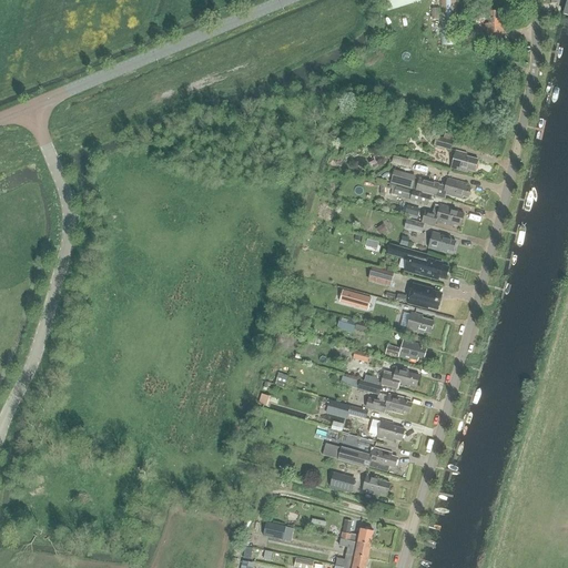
[(384,0),(387,11),(423,0),(384,0)]
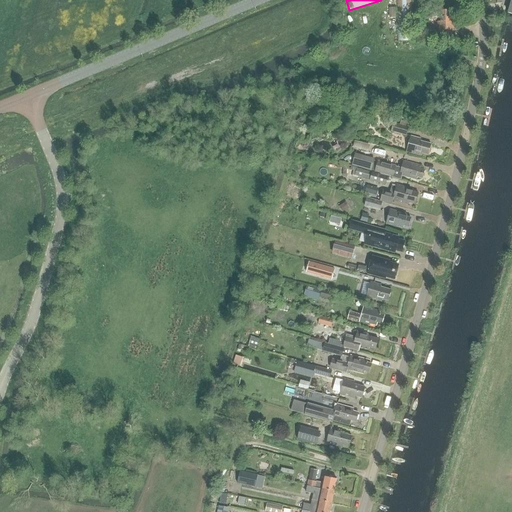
[(411,0),(396,0),(398,42),(413,41),(411,0)]
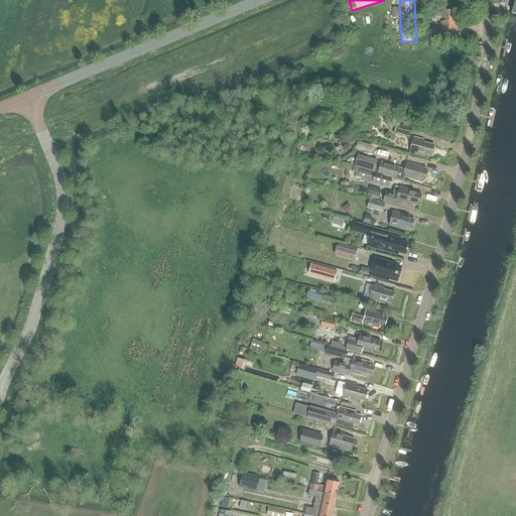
[(457,32),(457,19),(454,19),(454,11),(444,11),(444,22),(441,22),(441,32),(457,32)]
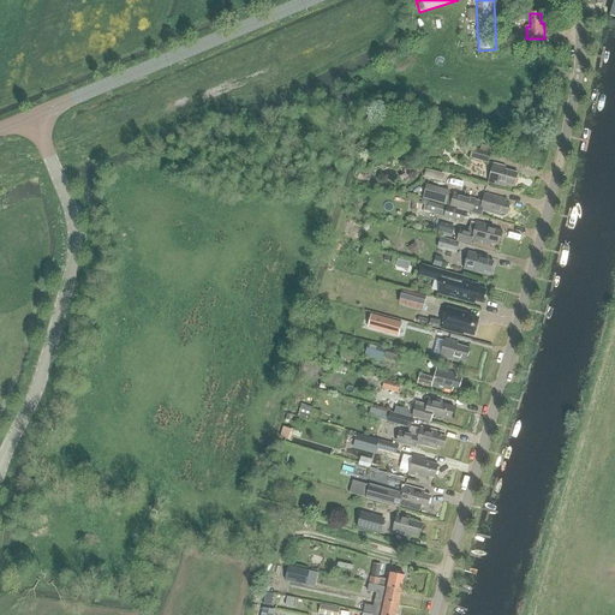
[(491,153),(481,150),(472,148),(470,159),(488,163),(491,153)]
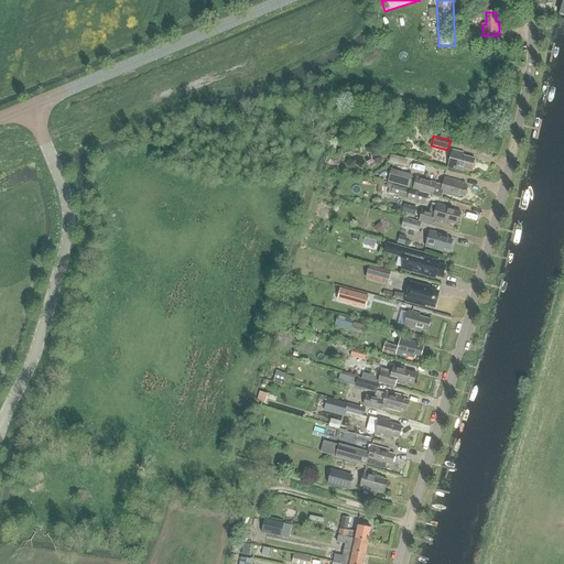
[(472,171),(475,159),(464,156),(464,153),(452,150),(447,167),(465,172),(465,170),(472,171)]
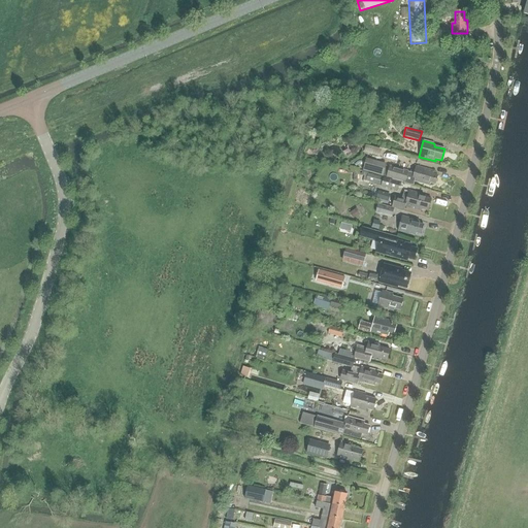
[(372,147),(370,155),(378,157),(381,150),(372,147)]
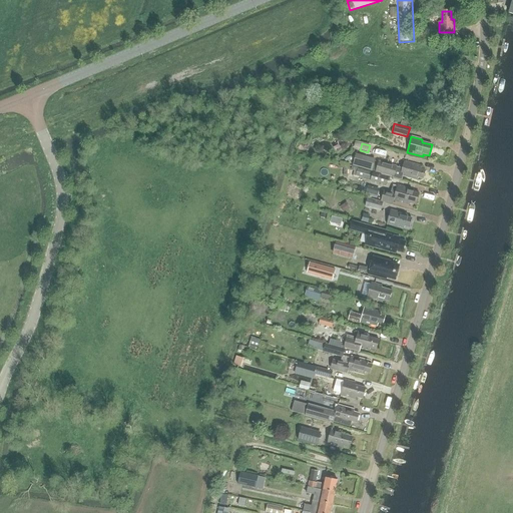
[(376,161),(356,155),(353,165),(372,171),(376,161)]
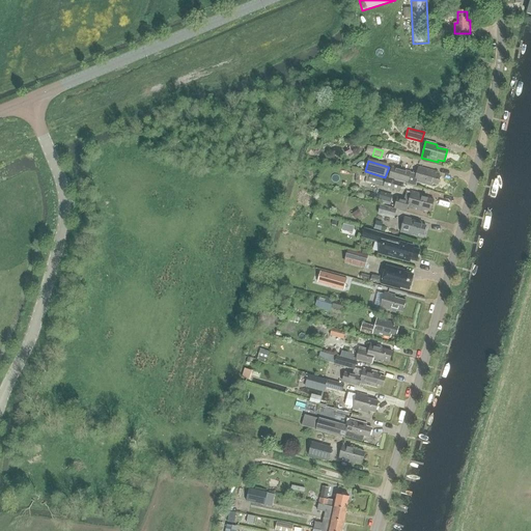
[(416,187),(417,183),(432,187),(432,185),(438,186),(440,176),(436,175),(436,172),(419,167),(416,175),(411,173),(411,172),(392,167),(389,178),(416,187)]
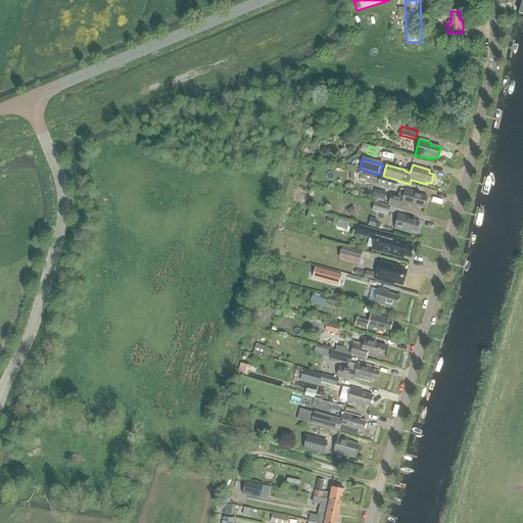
[(366,181),(378,184),(380,177),(369,173),(366,181)]
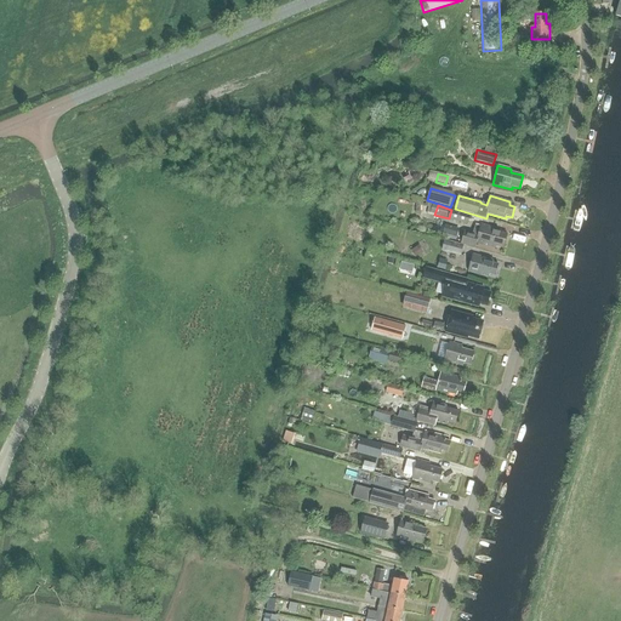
[(451,210),(449,218),(449,220),(468,224),(471,215),(451,210)]
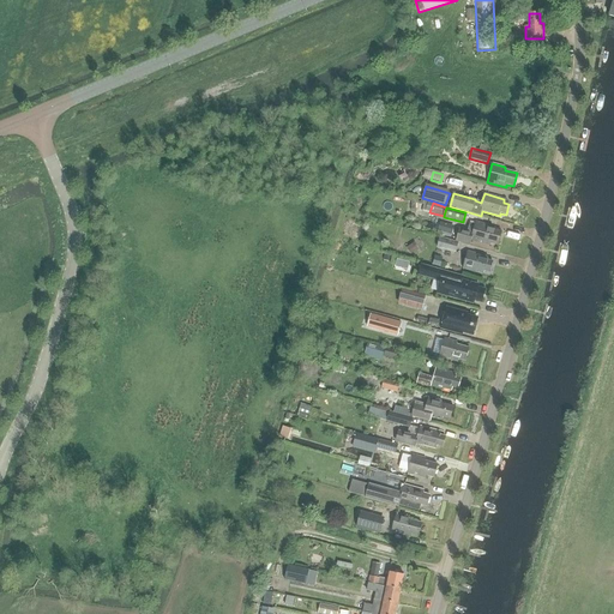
[(439,233),(453,236),(456,224),(441,222),(439,233)]
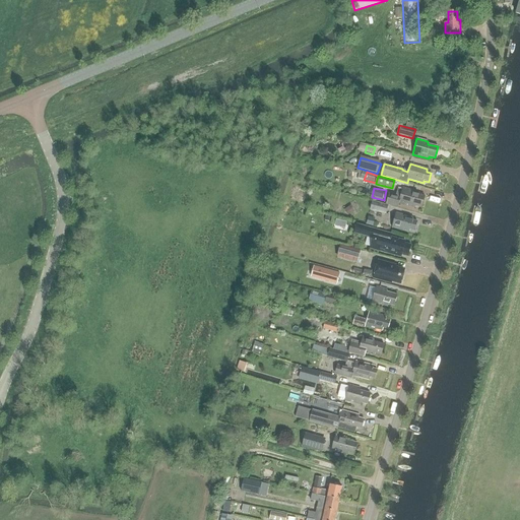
[(399,207),(400,203),(415,207),(415,205),(421,207),(424,196),(413,193),(413,191),(403,188),(402,191),(398,190),(397,195),(390,194),(387,204),(399,207)]
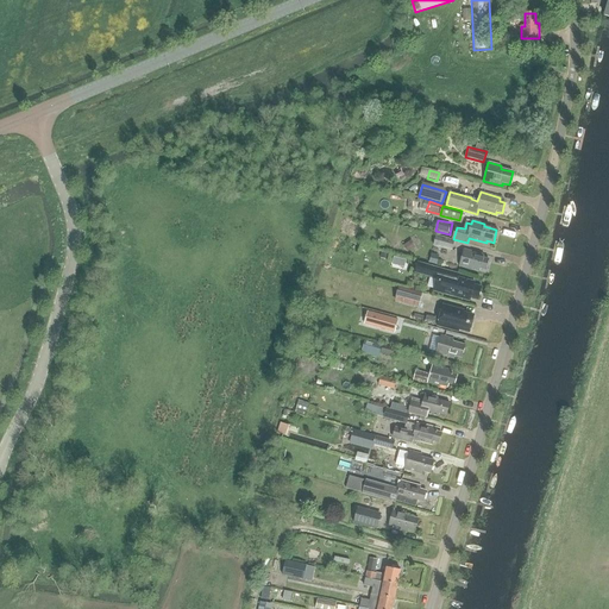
[(433,245),(452,251),(454,240),(437,236),(433,245)]
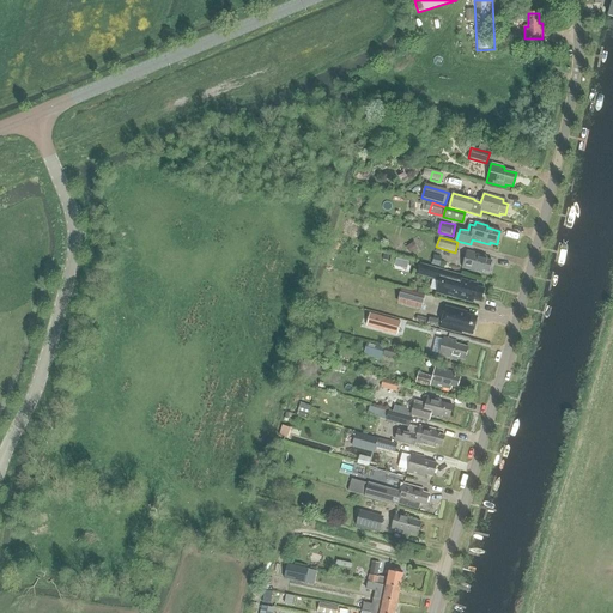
[(490,272),(492,261),(486,260),(487,256),(467,252),(462,268),(483,273),(484,271),(490,272)]
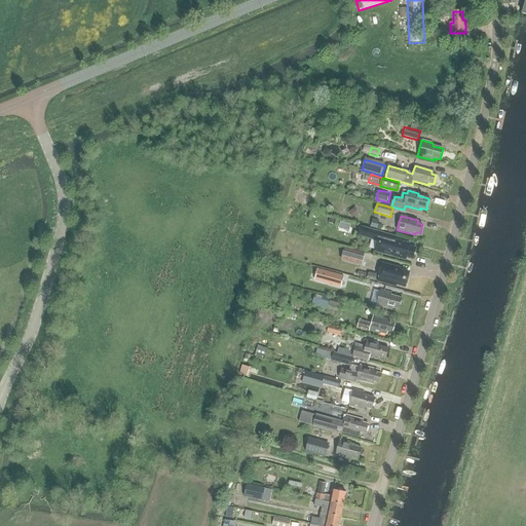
[(361,227),(359,236),(373,240),(376,231),(361,227)]
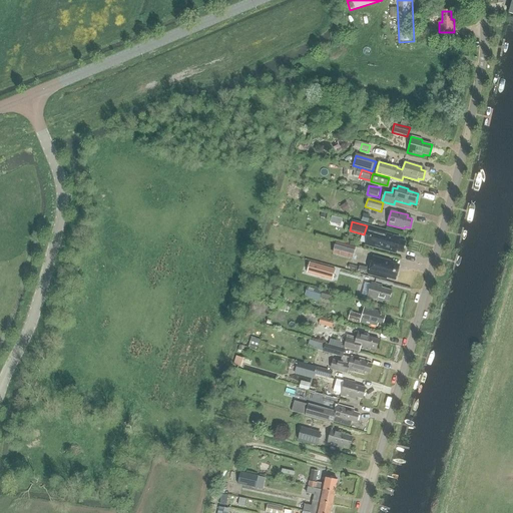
[(396,236),(387,234),(387,230),(367,225),(364,234),(368,235),(365,244),(396,253),(397,251),(403,252),(406,242),(395,239),(396,236)]
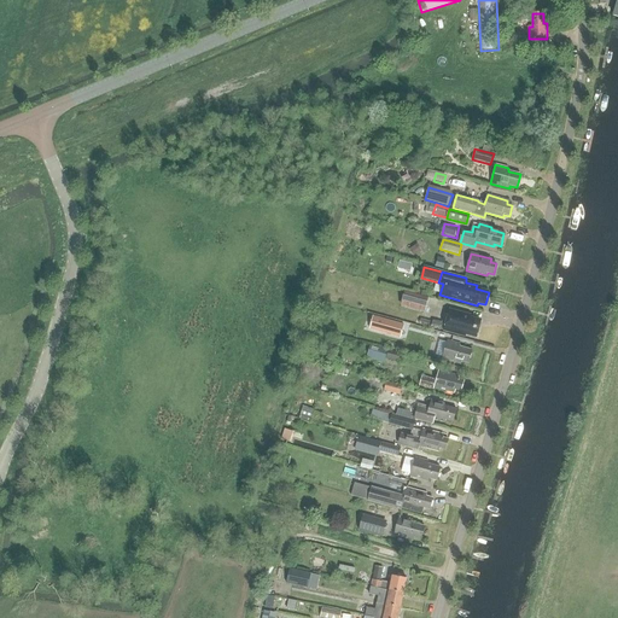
[(427,299),(404,293),(401,304),(425,310),(427,299)]
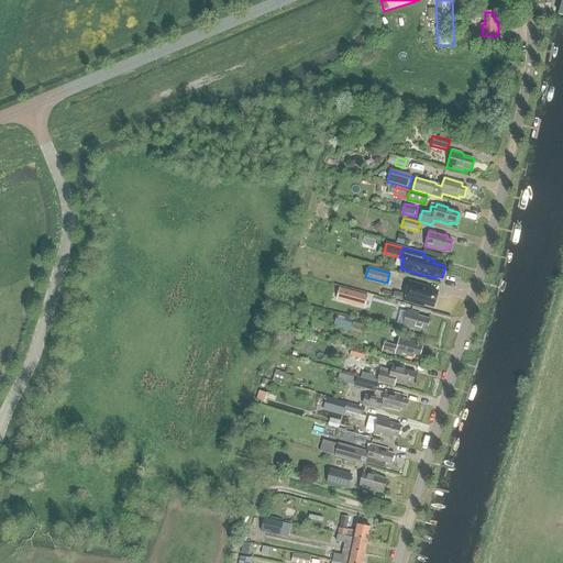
[(426,307),(427,304),(429,305),(429,301),(434,304),(438,294),(431,291),(432,289),(410,283),(405,301),(426,307)]
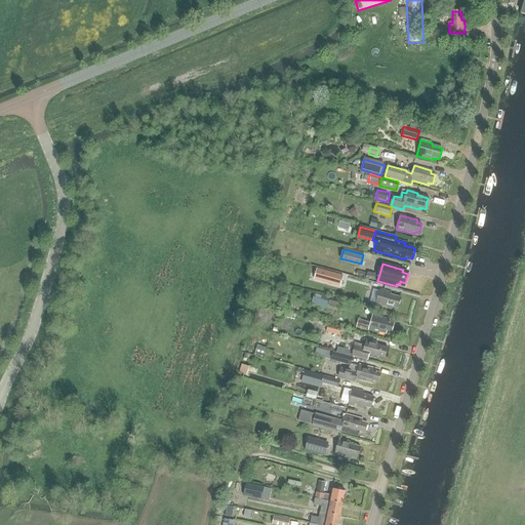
[(342,276),(317,269),(316,276),(341,282),(342,276)]
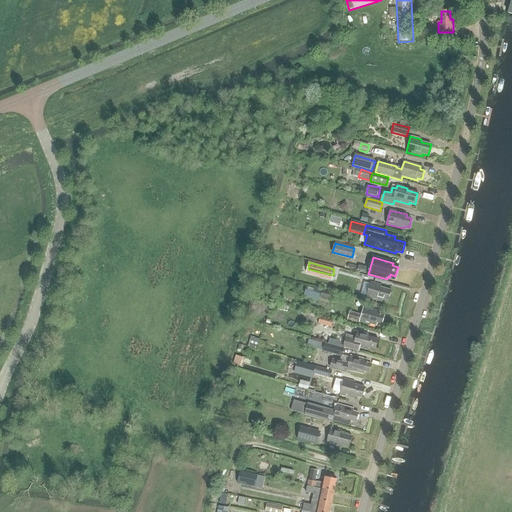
[(389,301),(392,290),(381,288),(381,285),(370,282),(366,297),(382,301),(383,300),(389,301)]
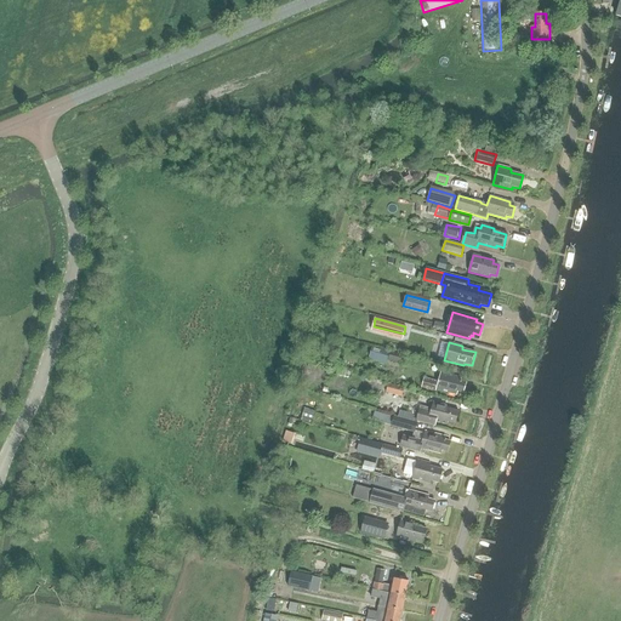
[(389,353),(371,348),(369,359),(386,365),(389,353)]
